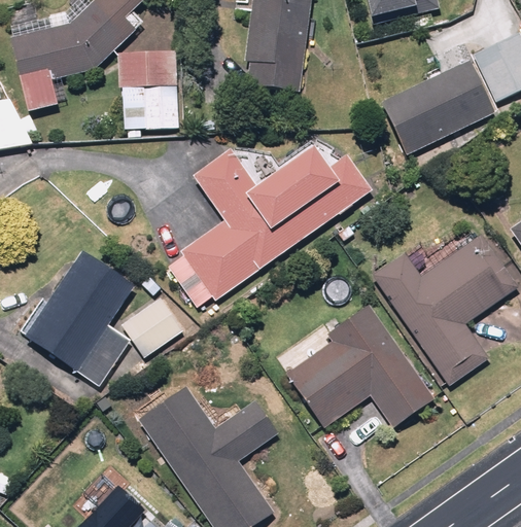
[(93,0),(69,23),(9,37),(27,111),(60,103),(54,79),(95,69),(145,23),(136,12),(148,1),(147,0),(93,0)]
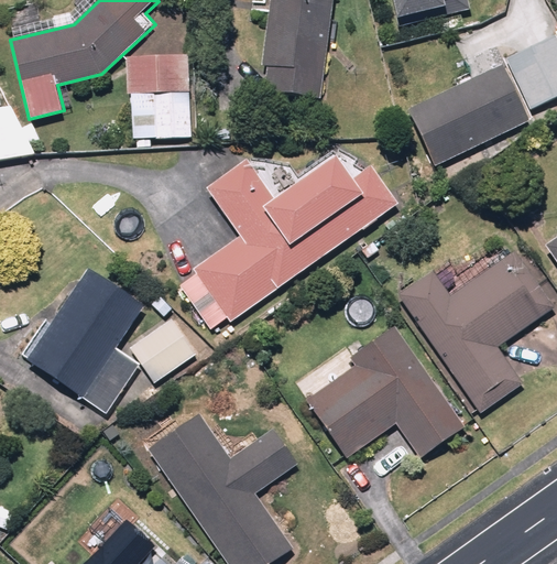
[(331,0),(270,0),(260,91),(320,99),(331,0)]
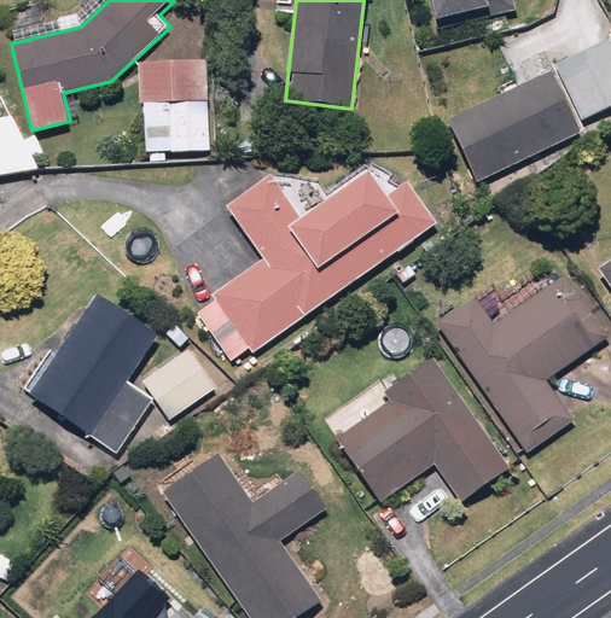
[(435,0),(441,25),(493,15),(490,0),(435,0)]
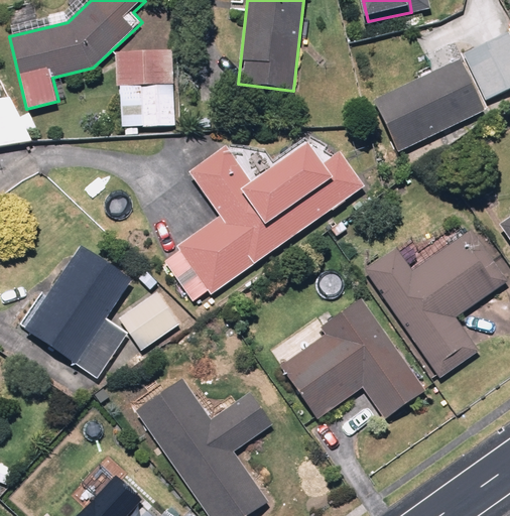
[(509,96),(509,40),(506,33),(373,98),(396,151),(509,96)]
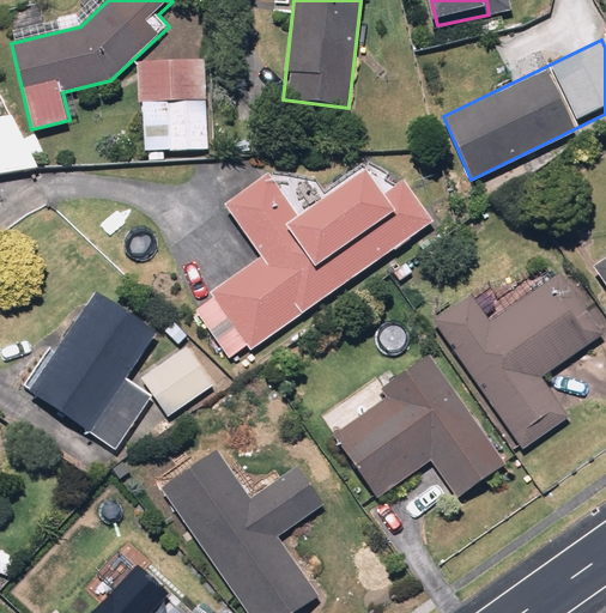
[(206,64),(134,64),(134,151),(206,151),(206,64)]
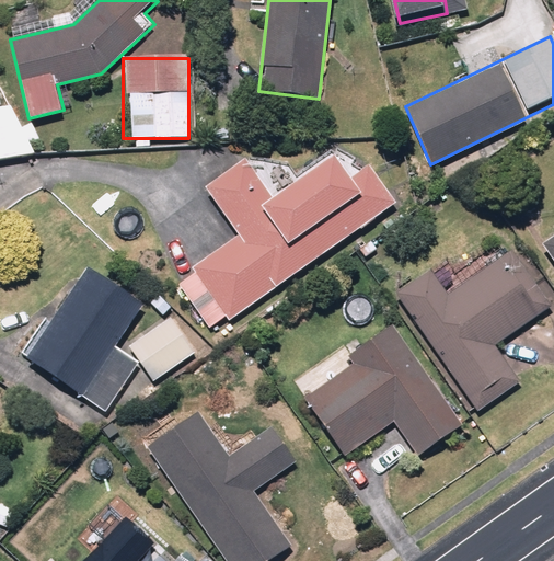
[(18,88),(0,89),(0,159),(27,156),(18,88)]
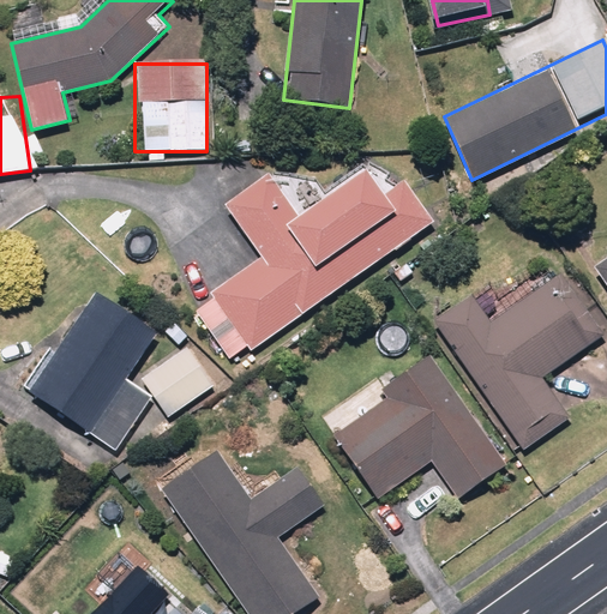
[(269,169),(224,202),(264,258),(188,311),(222,359),(245,343),(251,350),(430,223),(401,182),(386,193),(370,169),(302,216),(269,169)]
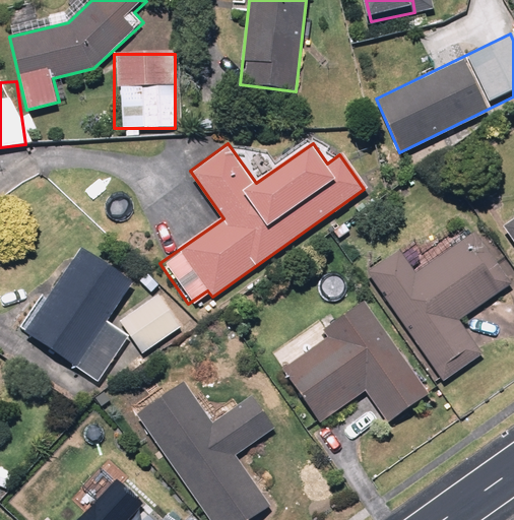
[(513,215),(499,225),(513,247),(513,215)]
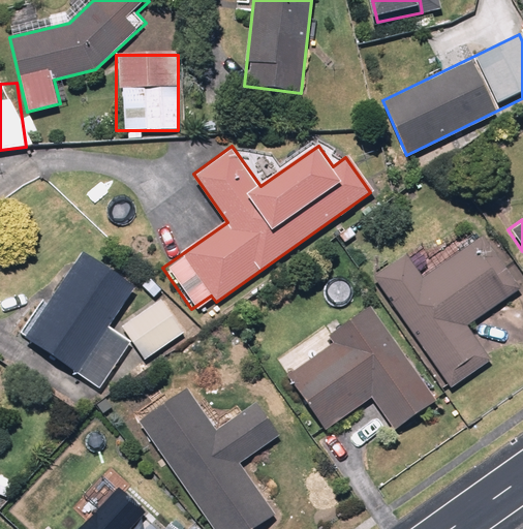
[(401,255),(370,277),(451,390),(490,361),(465,327),(519,288),(481,235),(418,279),(401,255)]
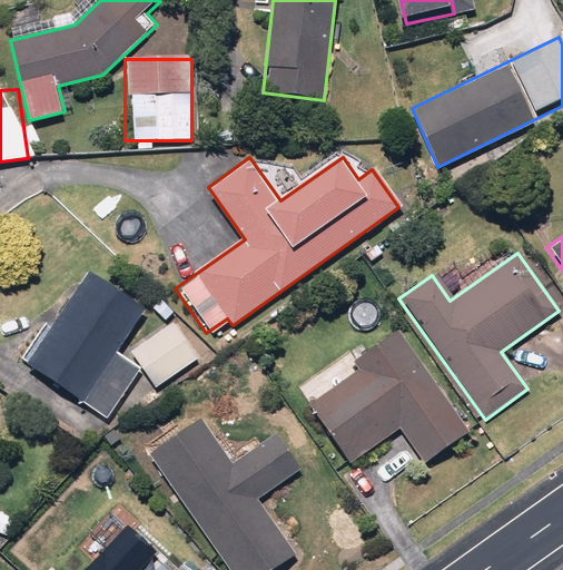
[(147,312),(85,269),(22,360),(108,420),(142,371),(117,354),(147,312)]
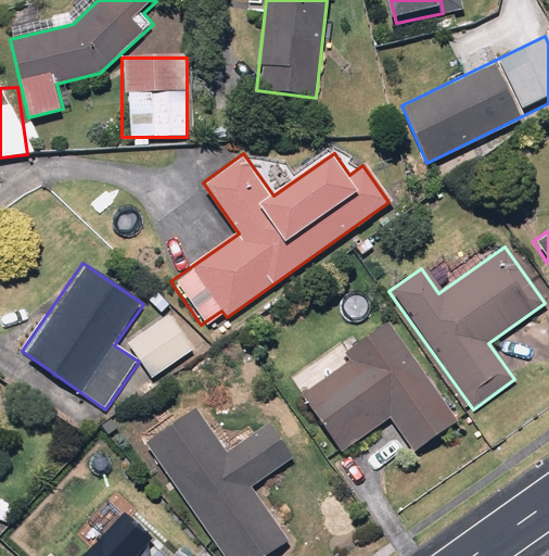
[(339,455),(391,417),(416,451),(457,421),(386,324),(345,353),(350,361),(297,399),(339,455)]
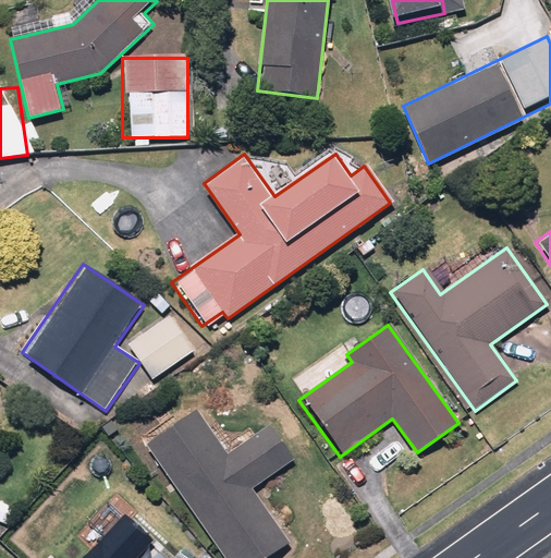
[(268,557),(288,546),(252,492),(295,462),(270,425),(227,455),(197,411),(147,444),(222,557),(268,557)]
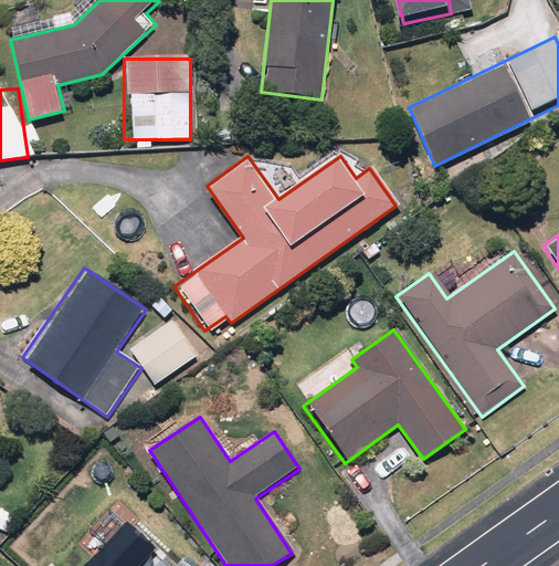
[(145,565),(160,552),(132,523),(88,565),(182,565),(178,562),(173,565),(145,565)]
